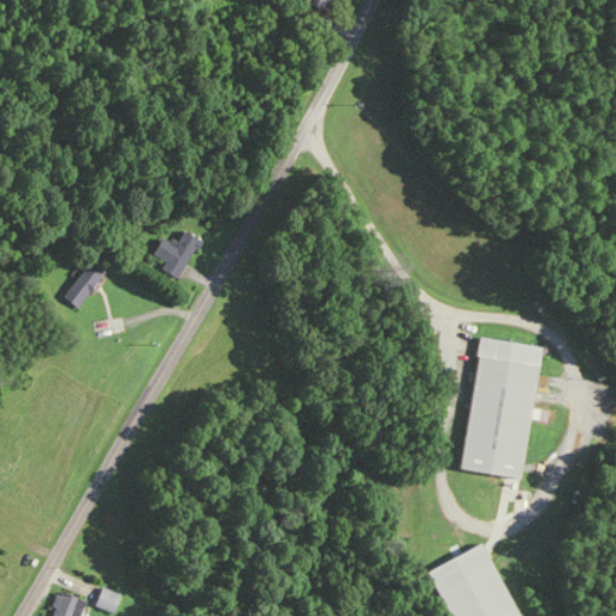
[(312,0),(311,4),(327,10),(331,0),(312,0)]
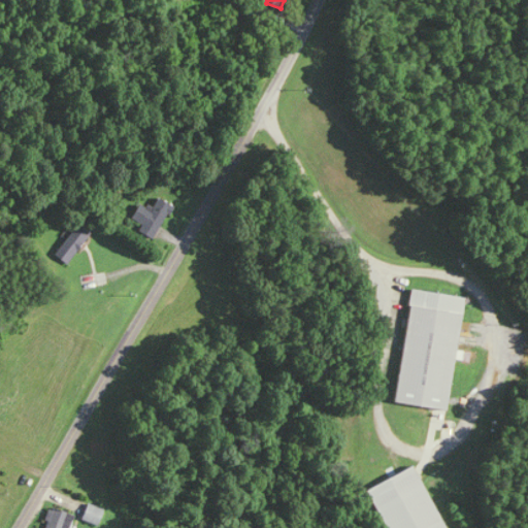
[(141,202),(133,220),(141,224),(138,231),(158,239),(174,204),(159,197),(154,208),(141,202)]
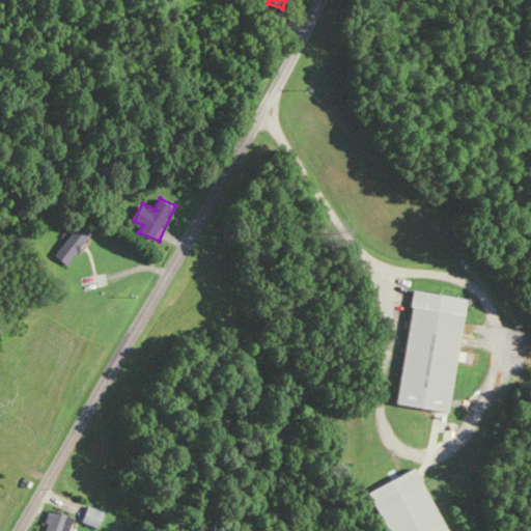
[(73,264),(90,232),(78,225),(60,258),(73,264)]
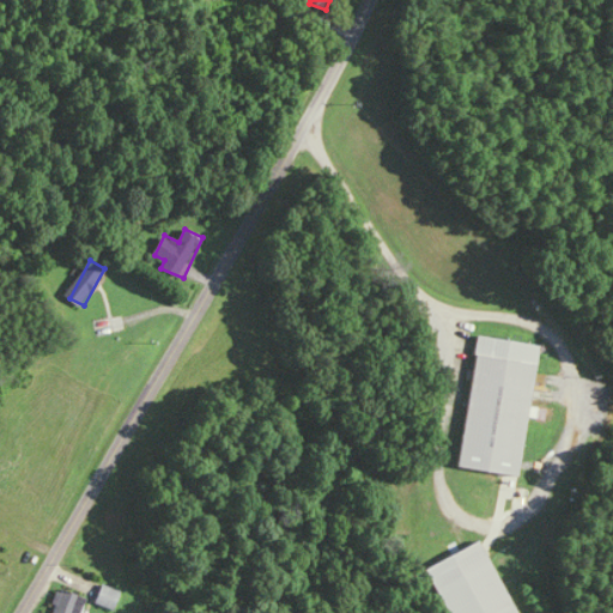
[(521,477),(540,345),(480,335),(460,467),(521,477)]
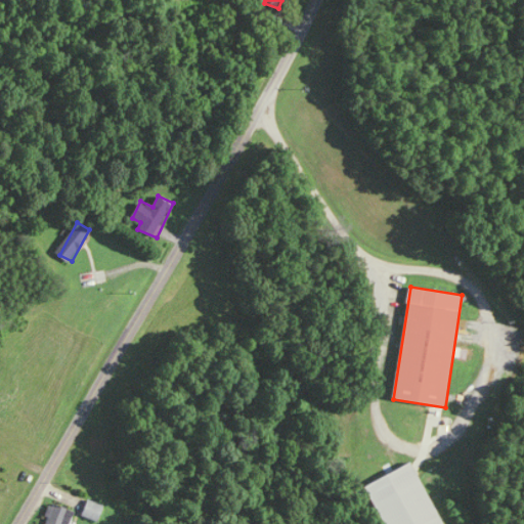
[(103,506),(88,499),(82,515),(97,521),(103,506)]
